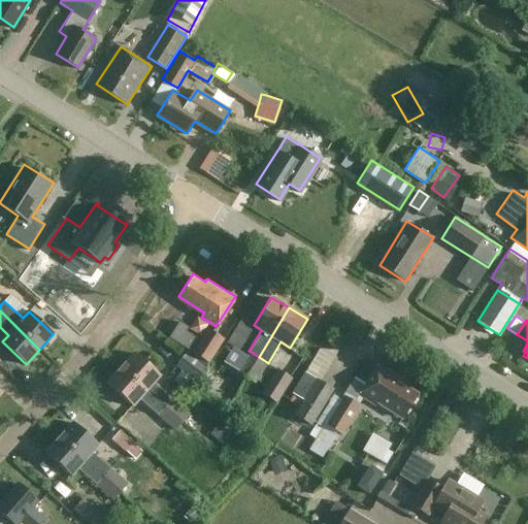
[(200,339),(187,330),(189,326),(180,321),(169,337),(209,363),(225,338),(207,327),(200,339)]
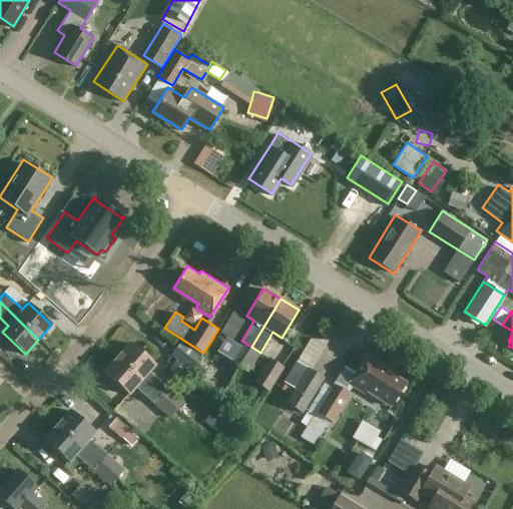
[(213,343),(224,347),(229,334),(219,330),(213,343)]
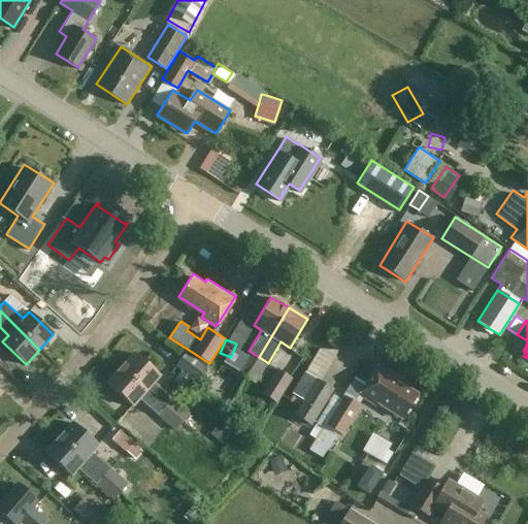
[(197,381),(208,365),(187,350),(176,365),(197,381)]
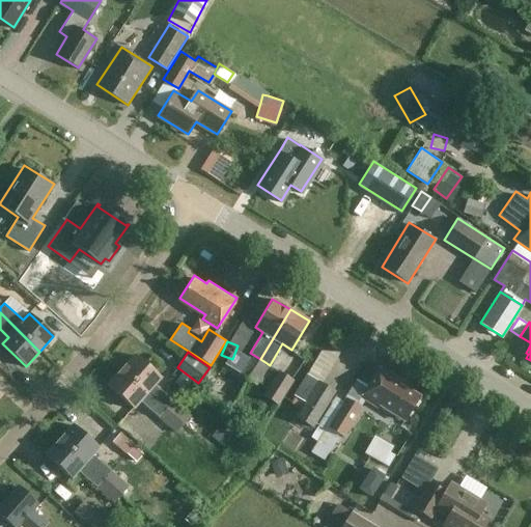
[(248,379),(260,359),(250,353),(239,372),(248,379)]
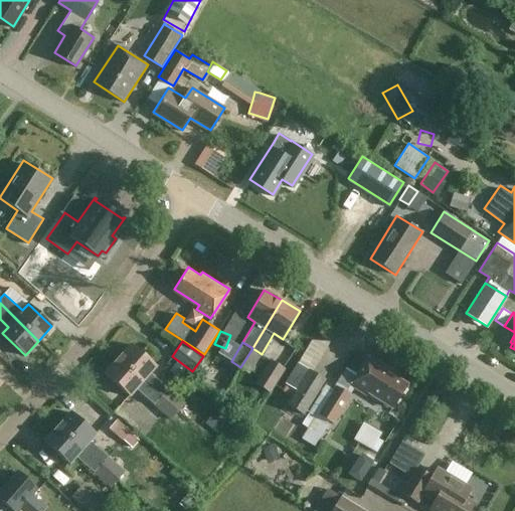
[(133,343),(119,358),(161,396),(162,395),(169,387),(151,371),(157,365),(133,343)]
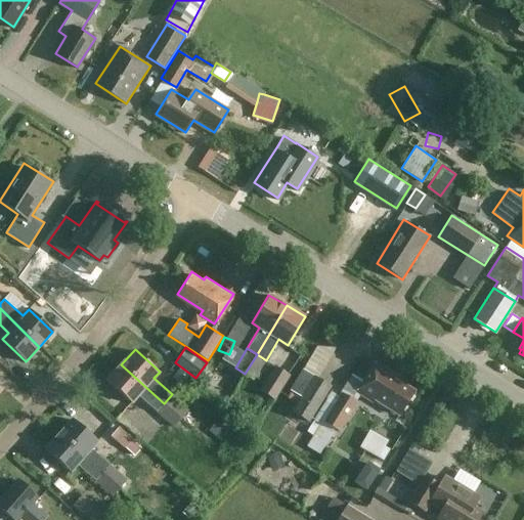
[(257,354),(245,374),(254,380),(266,360),(257,354)]
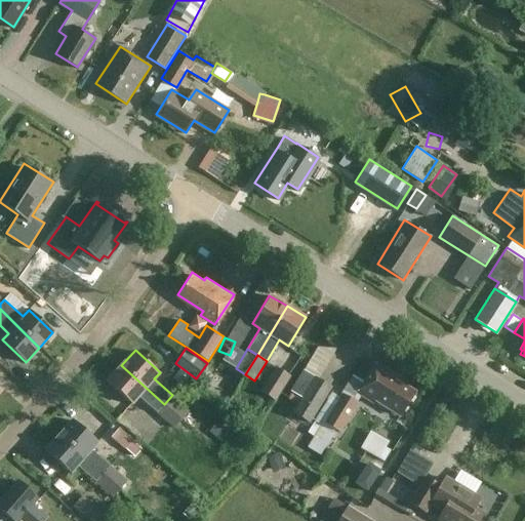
[(358,392),(372,401),(374,399),(401,415),(414,393),(402,385),(405,381),(376,362),(358,392)]
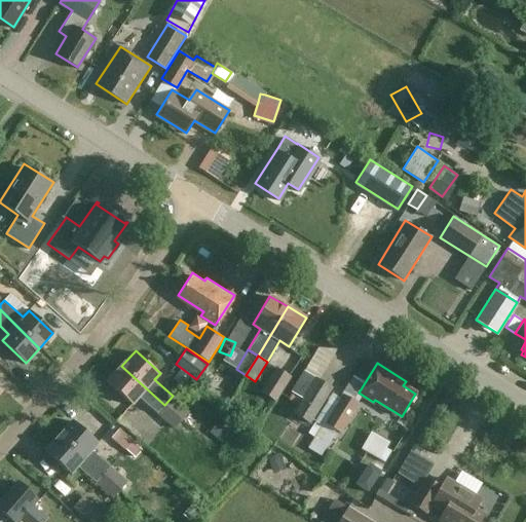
[(164,405),(121,366),(108,381),(132,404),(139,396),(157,413),(164,405)]
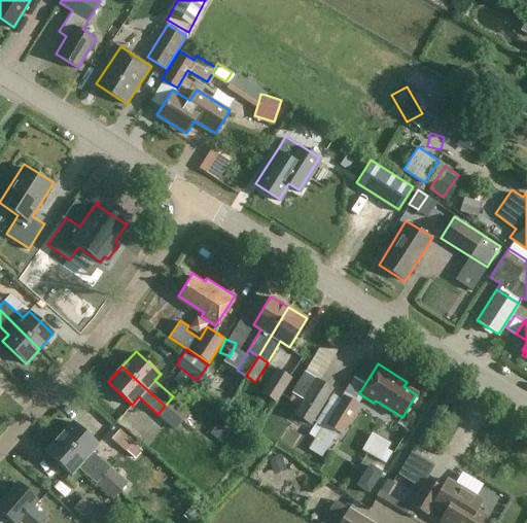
[(277,402),(292,377),(277,368),(261,391),(277,402)]
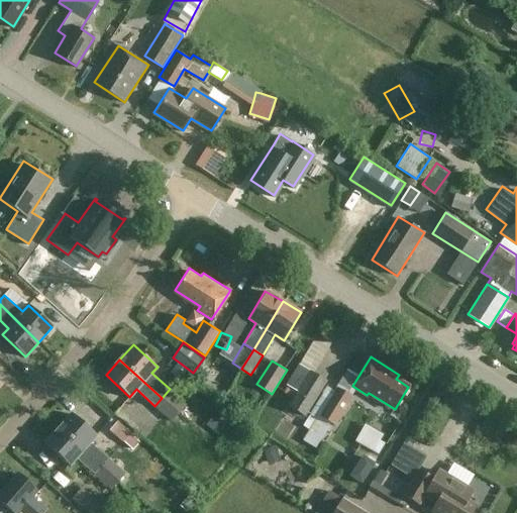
[(305,414),(326,380),(300,363),(287,384),(298,391),(289,405),(305,414)]
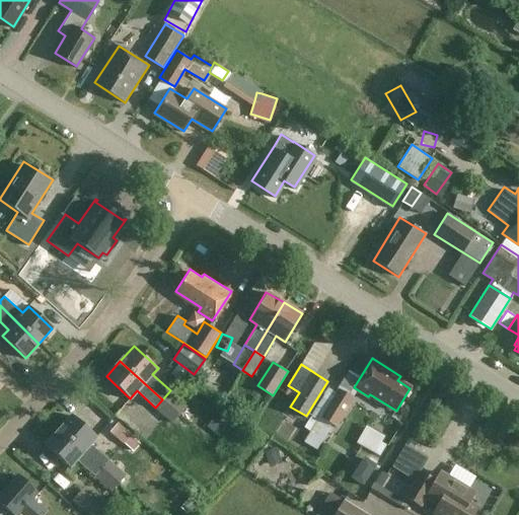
[(337,427),(355,398),(339,388),(321,417),(337,427)]
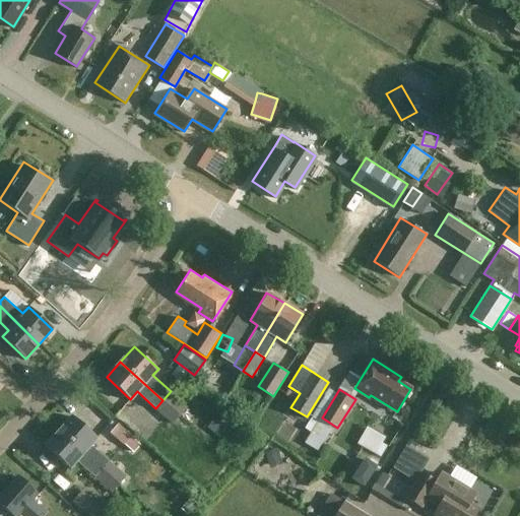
[(164,399),(180,414),(188,406),(171,391),(164,399)]
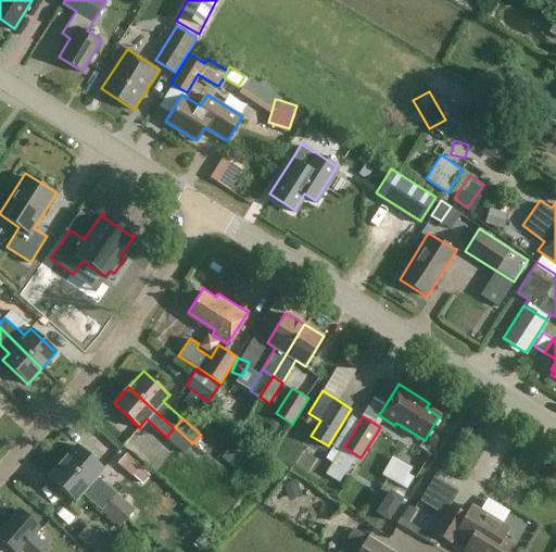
[(185,452),(192,443),(175,427),(166,437),(185,452)]
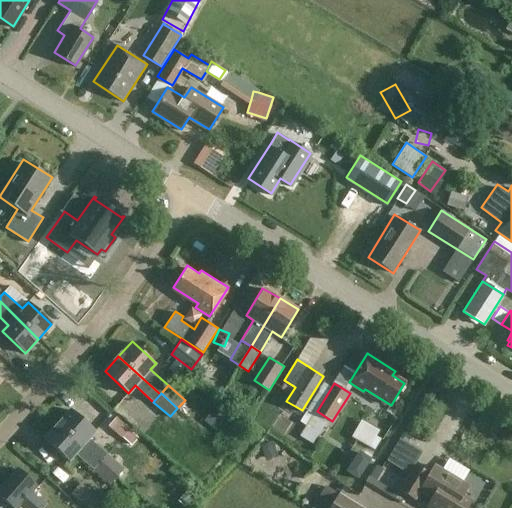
[(73,407),(59,422),(102,460),(109,453),(90,436),(96,428),(73,407)]
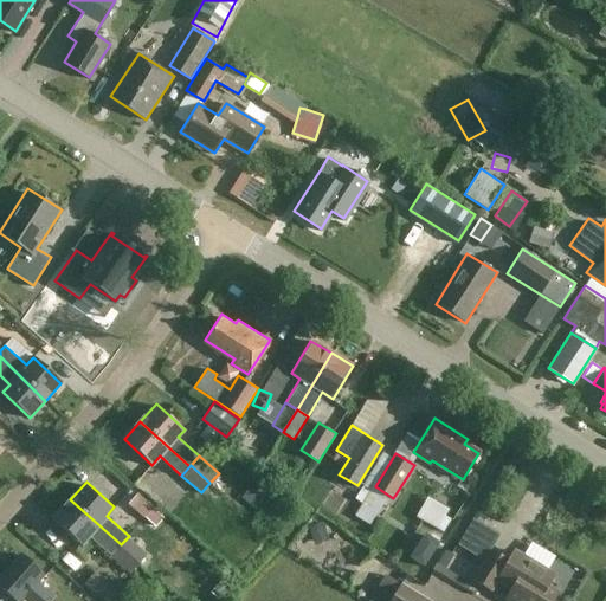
[(253,483),(243,497),(256,508),(268,493),(253,483)]
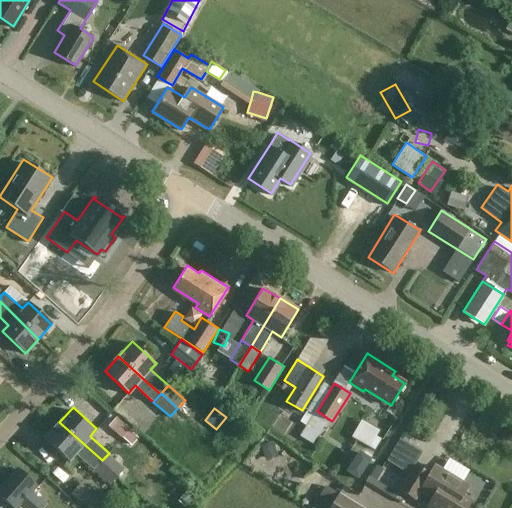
[(354,413),(345,431),(372,445),(381,427),(354,413)]
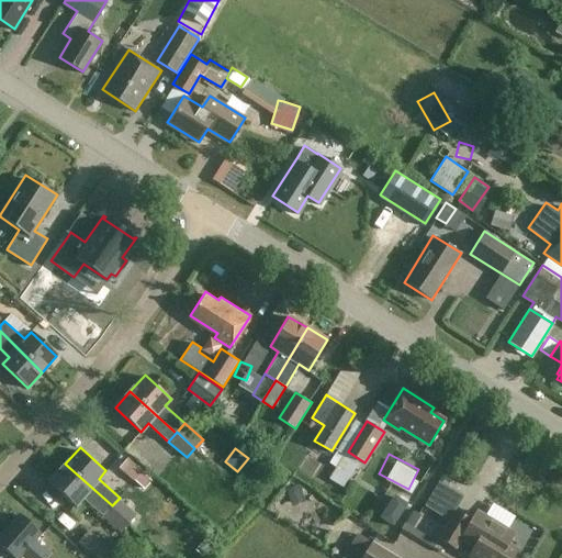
[(134,477),(142,469),(128,457),(120,467),(133,478),(134,477)]
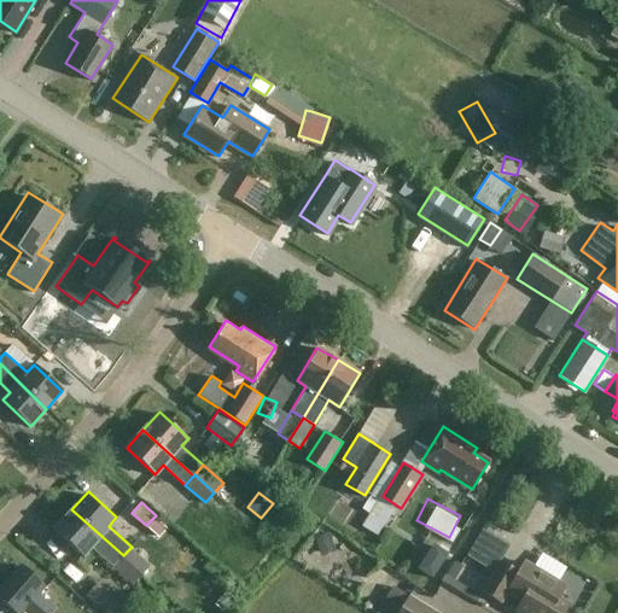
[(123,555),(71,509),(56,527),(85,554),(91,547),(114,566),(122,556),(123,555)]
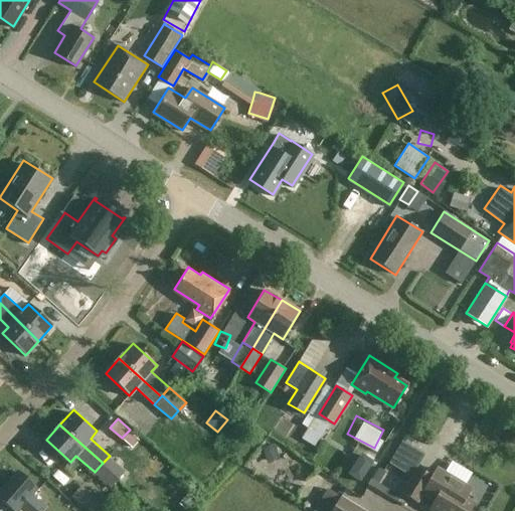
[(399,437),(424,448),(430,437),(404,426),(399,437)]
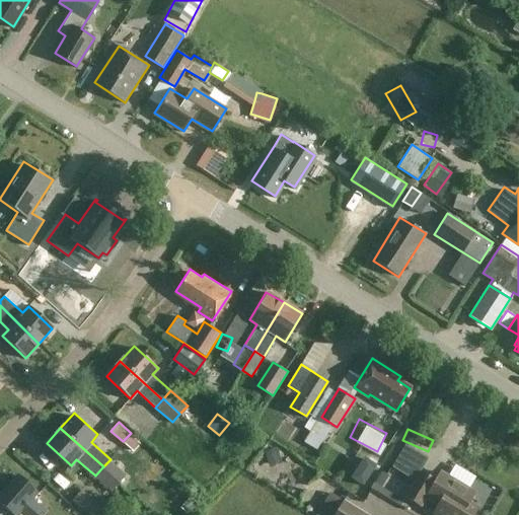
[(131,433),(124,440),(131,447),(138,439),(131,433)]
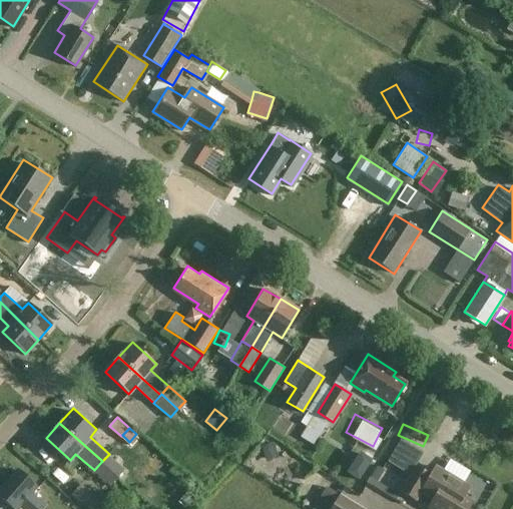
[(273,441),(261,445),(267,460),(279,455),(273,441)]
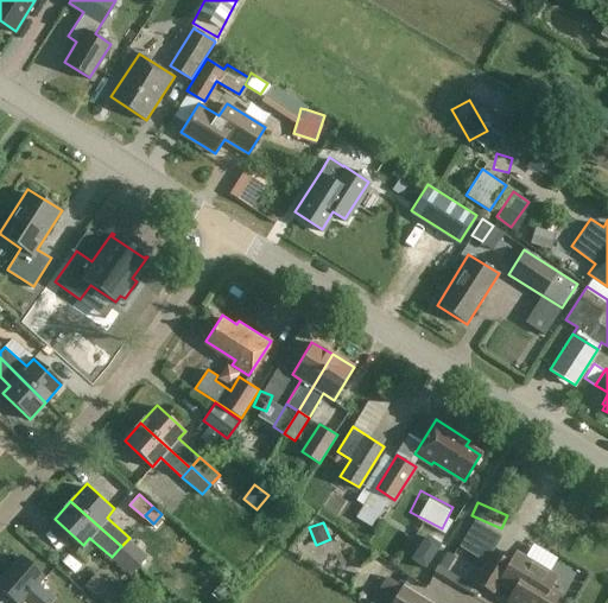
[(468,534),(461,546),(485,562),(491,553),(493,550),(468,534)]
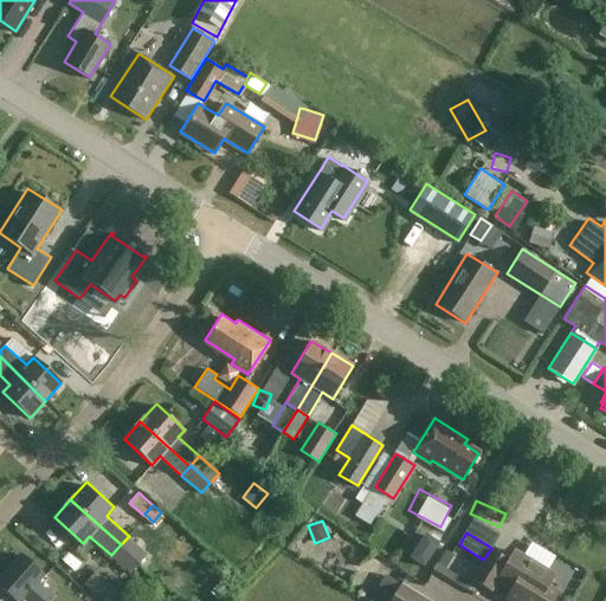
[(421,563),(436,542),(424,534),(410,555),(421,563)]
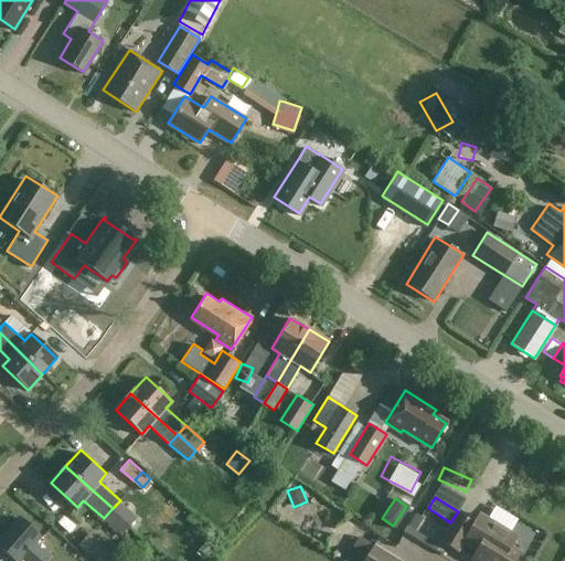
[(112,509),(129,526),(138,516),(120,500),(113,508),(112,509)]
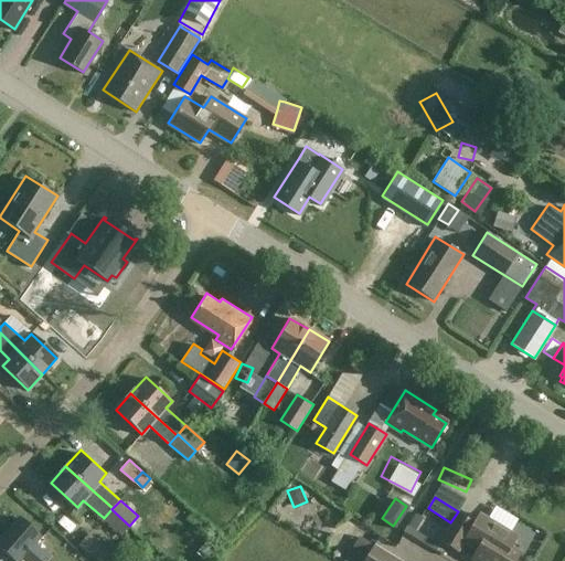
[(121,535),(129,526),(112,509),(104,518),(121,535)]
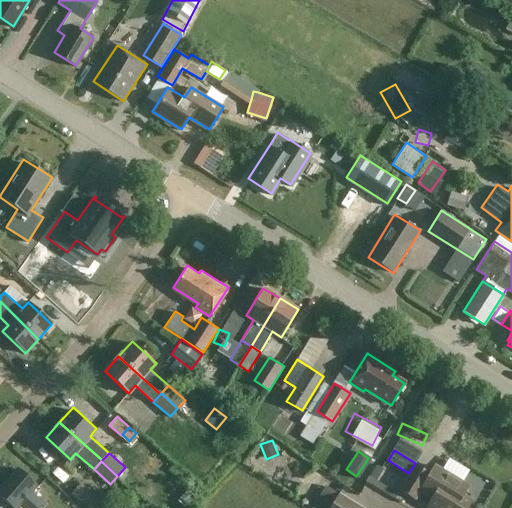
[(428,475),(413,466),(408,473),(399,488),(415,498),(420,490),(431,497),(426,504),(432,507),(465,507),(471,499),(456,491),(462,482),(433,465),(428,475)]
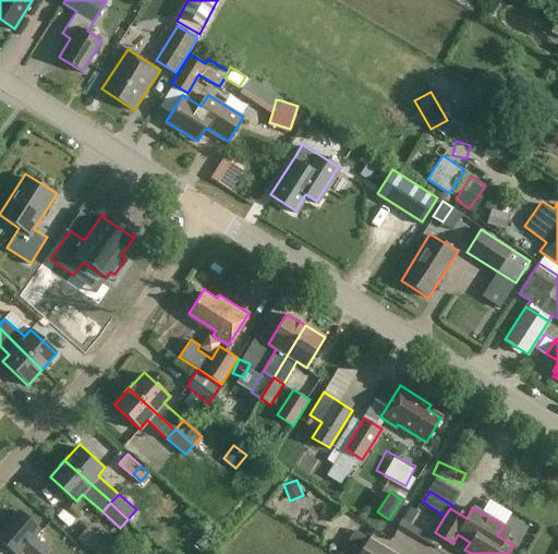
[(23,553),(45,553),(49,550),(32,534),(37,528),(19,510),(0,531),(0,541),(13,553),(15,553),(20,550),(23,553)]
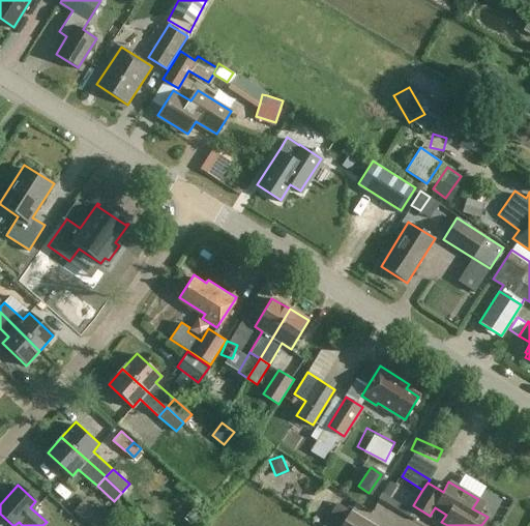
[(92,525),(102,516),(85,499),(75,509),(92,525)]
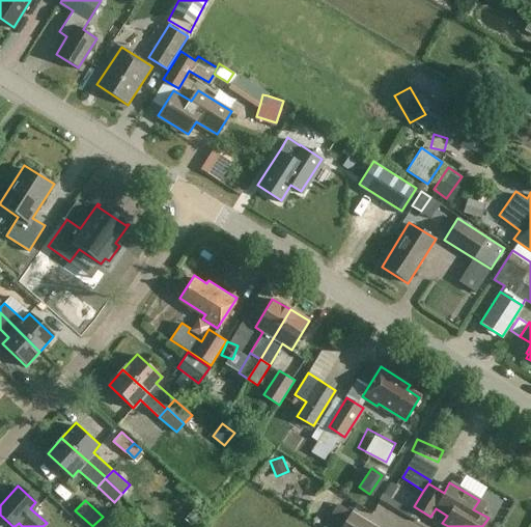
[(325,526),(376,526),(338,503),(324,526),(325,526)]
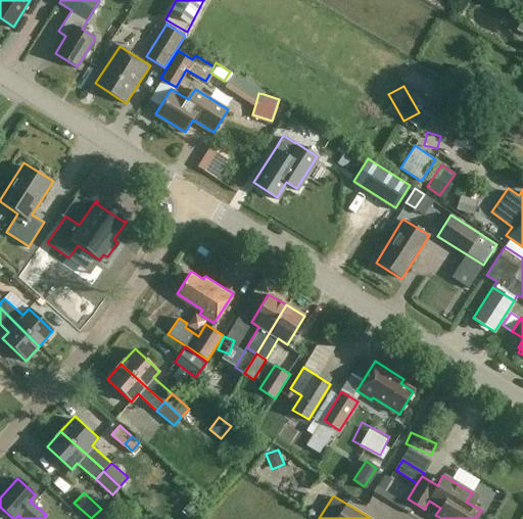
[(160,518),(169,518),(178,509),(167,500),(155,514),(160,518)]
